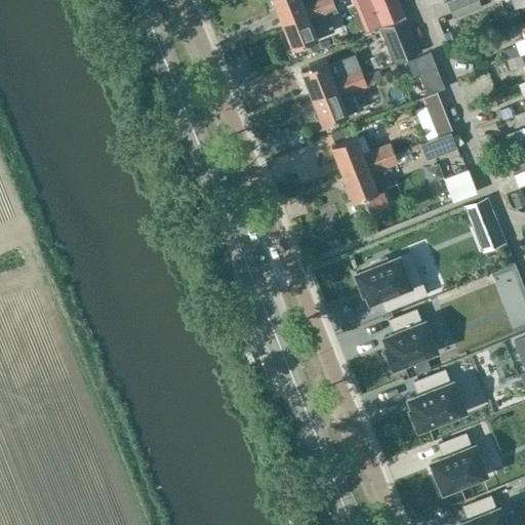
[(273,0),(282,21),(332,1),(331,0),(273,0)]
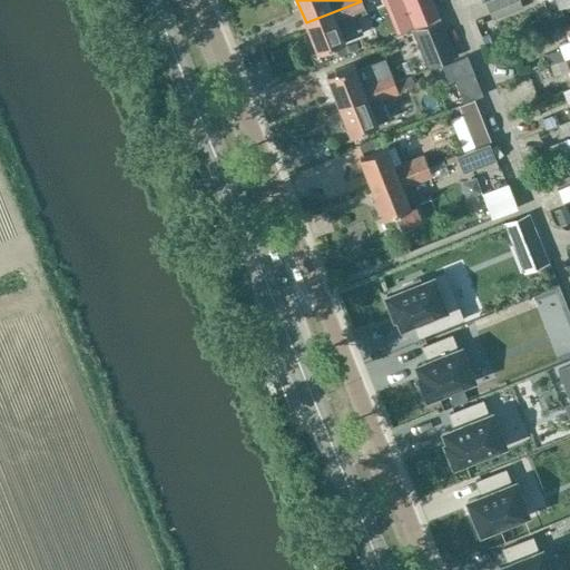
[(403,0),(414,27),(439,18),(431,0),(403,0)]
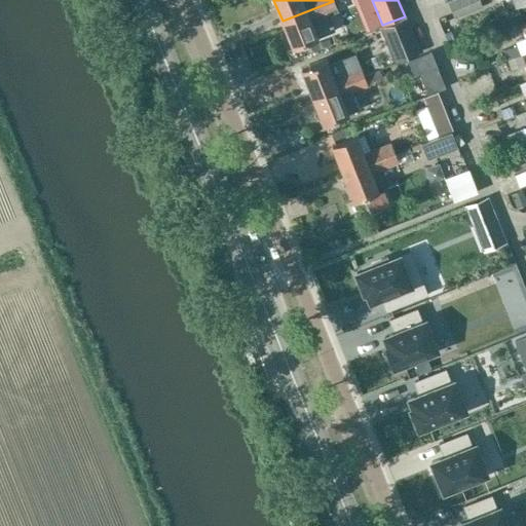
[(479,0),(451,0),(447,2),(453,19),(482,7),(479,0)]
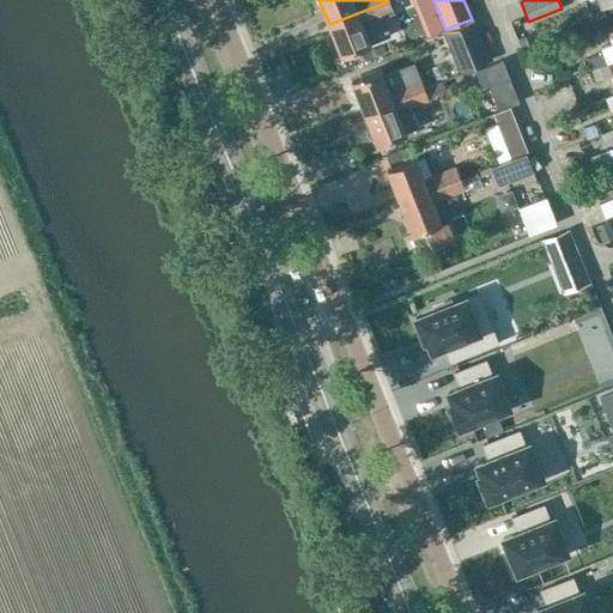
[(388,1),(329,24),(343,56),(370,46),(370,44),(390,36),(383,18),(394,13),(388,1)]
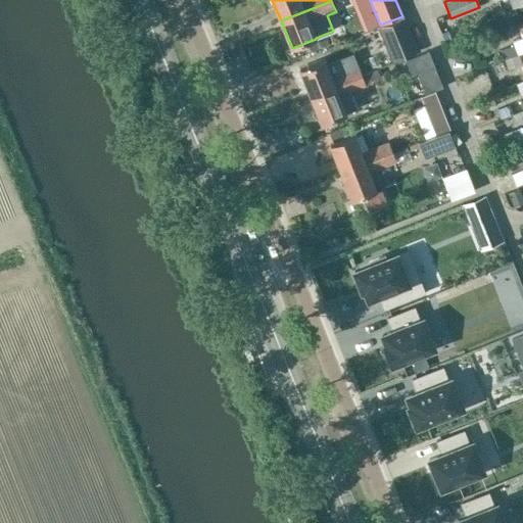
[(381,27),(396,64),(406,60),(418,55),(402,18),(381,27)]
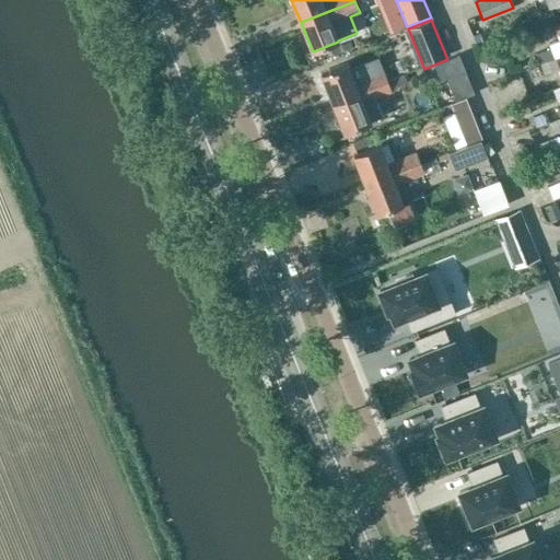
[(559,55),(559,23),(557,25),(559,34),(559,39),(548,45),(549,49),(536,55),(539,65),(555,58),(559,55)]
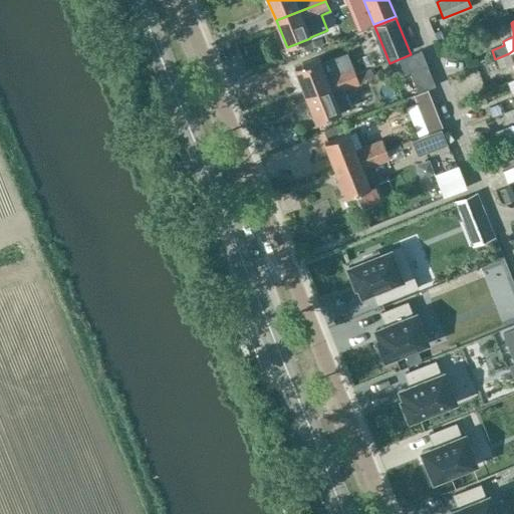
[(440,29),(434,32),(437,41),(443,38),(440,29)]
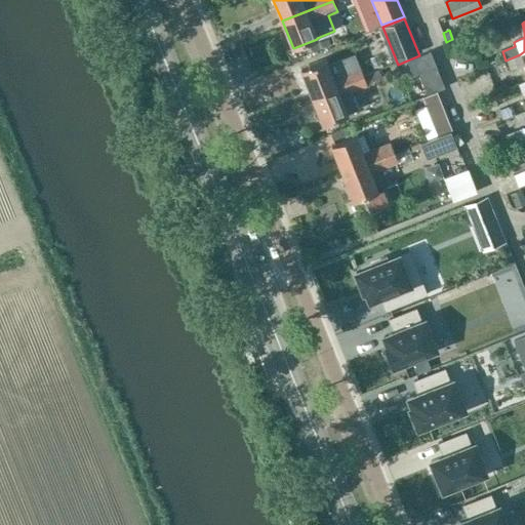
[(327,39),(301,48),(305,56),(330,46),(327,39)]
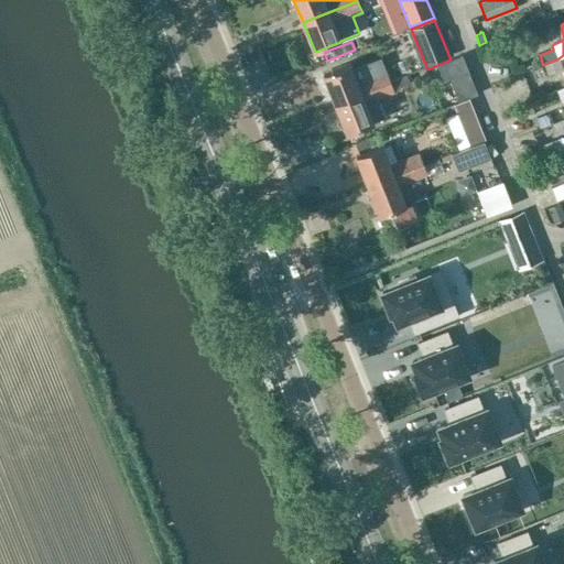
[(437,65),(444,82),(468,72),(462,55),(451,60),(437,65)]
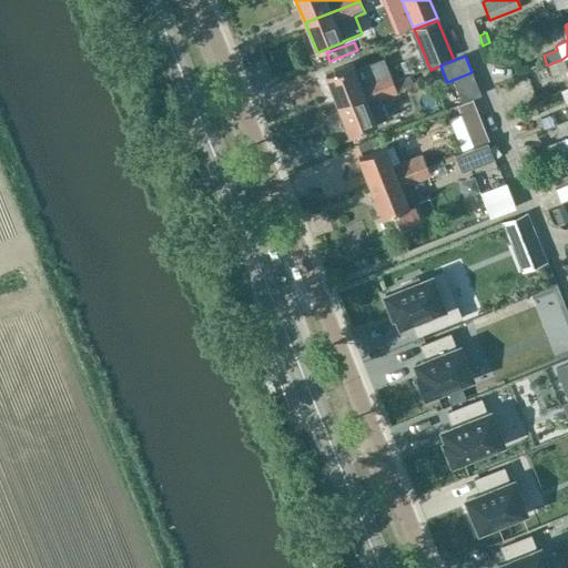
[(351,66),(325,75),(337,105),(392,84),(387,74),(382,59),(353,70),(351,66)]
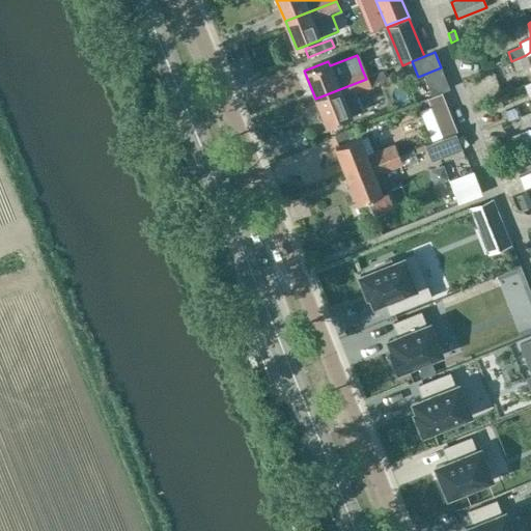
[(526,55),(511,61),(515,72),(530,66),(526,55)]
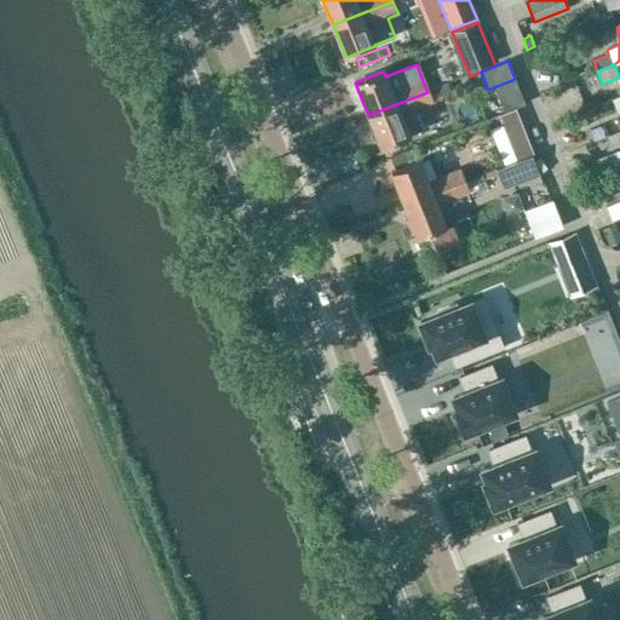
[(495,90),(481,95),(487,110),(500,105),(495,90)]
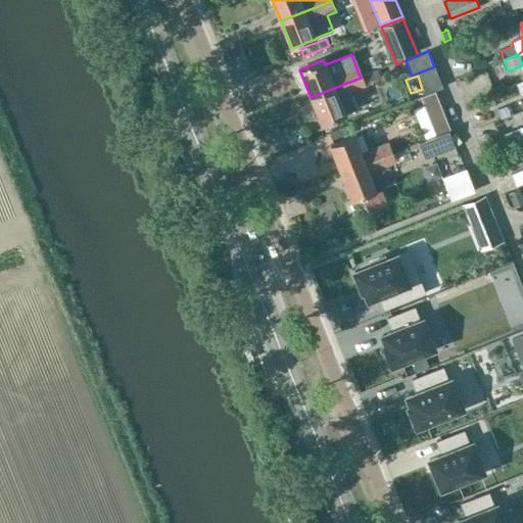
[(361,78),(311,97),(321,125),(345,115),(345,114),(358,110),(350,92),(364,86),(361,78)]
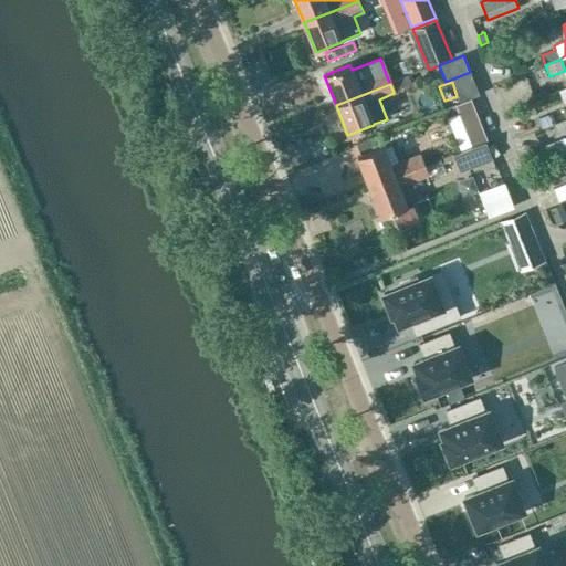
[(471,146),(484,140),(486,139),(471,100),(456,106),(471,146)]
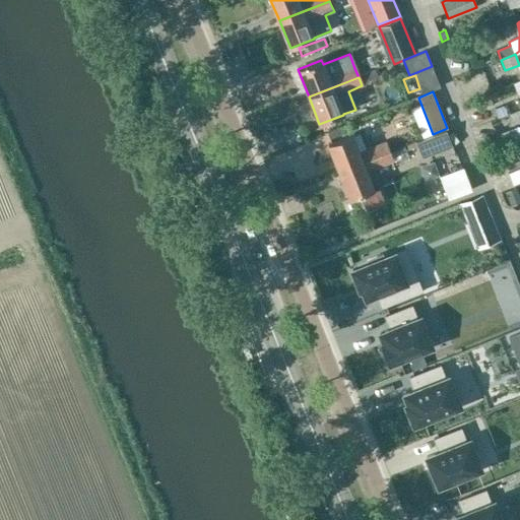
[(413,108),(404,112),(411,131),(420,127),(413,108)]
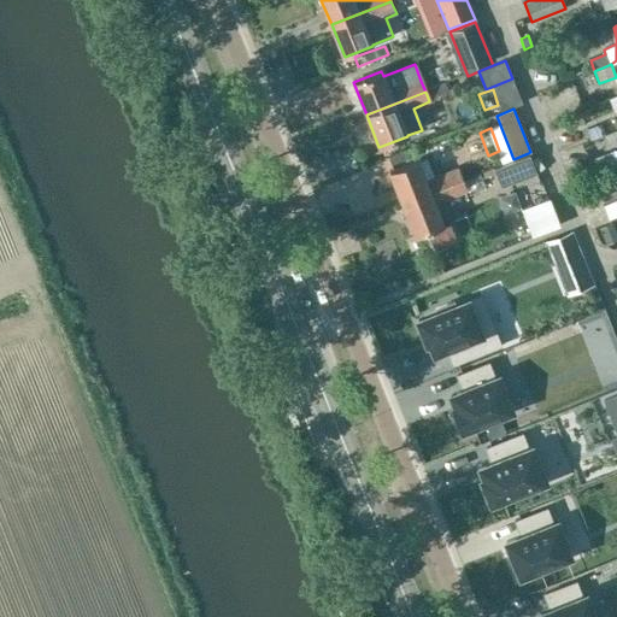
[(393,171),(417,160),(412,148),(388,158),(393,171)]
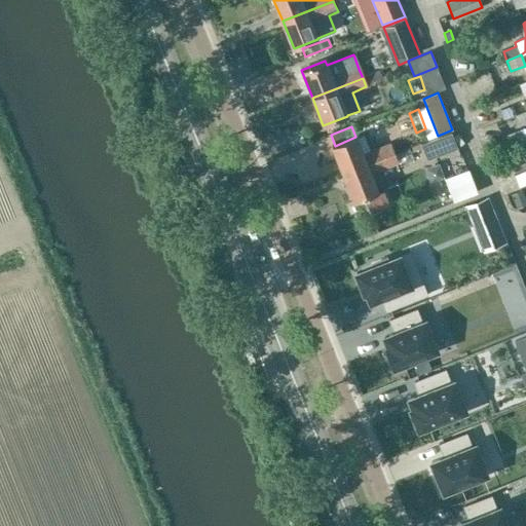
[(420,143),(426,156),(456,145),(450,130),(438,136),(420,143)]
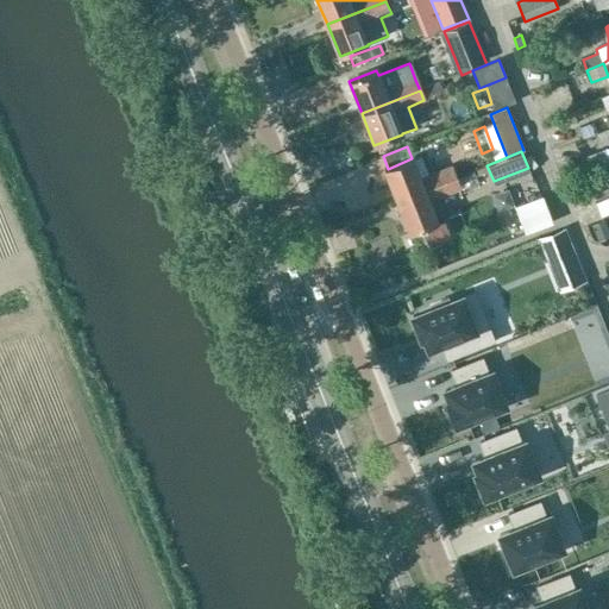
[(384,170),(397,202),(456,179),(451,168),(421,180),(412,158),(388,169),(384,170)]
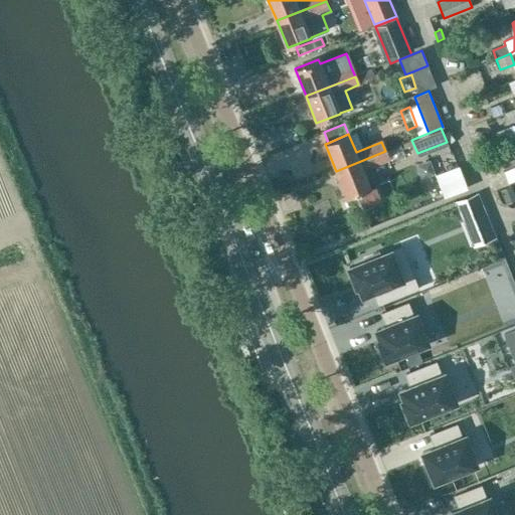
[(514,150),(499,157),(504,169),(514,164),(514,150)]
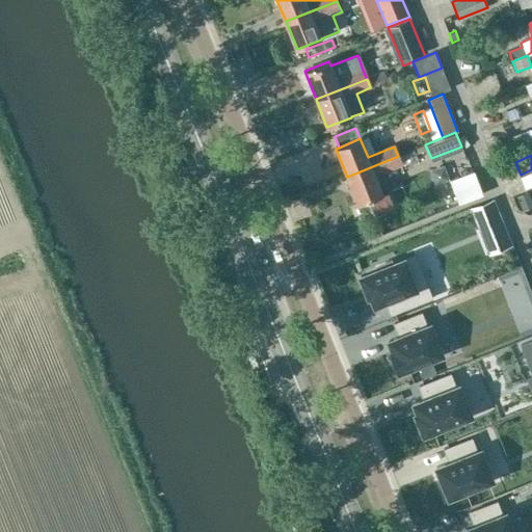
[(398,156),(347,177),(358,205),(367,201),(372,215),(393,207),(387,190),(381,192),(375,177),(402,165),(398,156)]
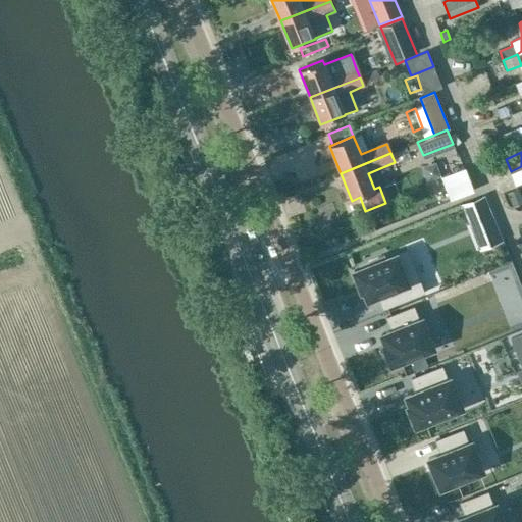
[(465,167),(441,176),(451,199),(456,197),(470,192),(473,190),(465,167)]
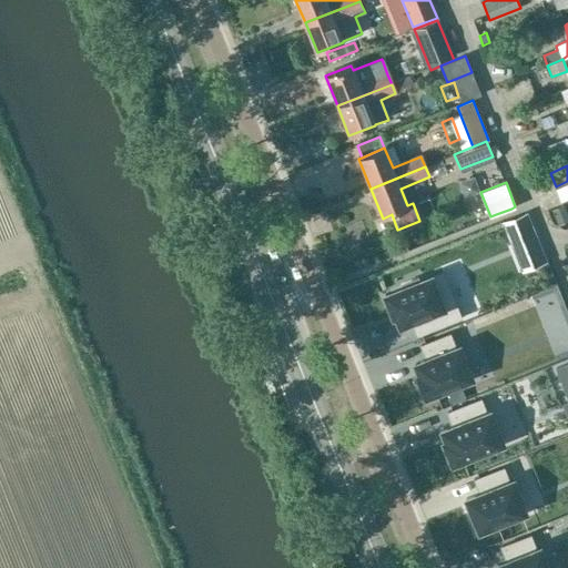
[(567,182),(555,189),(559,202),(567,198),(567,182)]
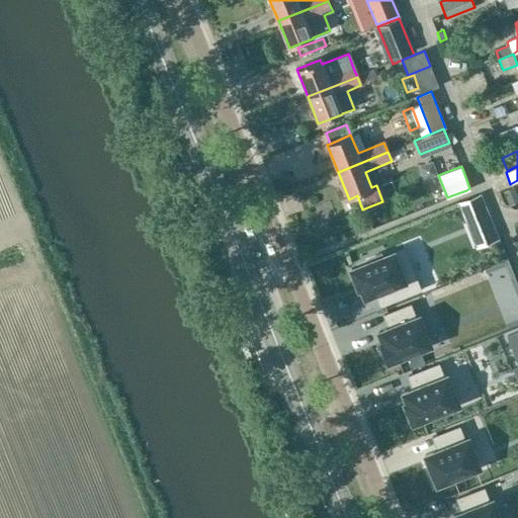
[(517,200),(513,188),(503,192),(508,205),(517,200)]
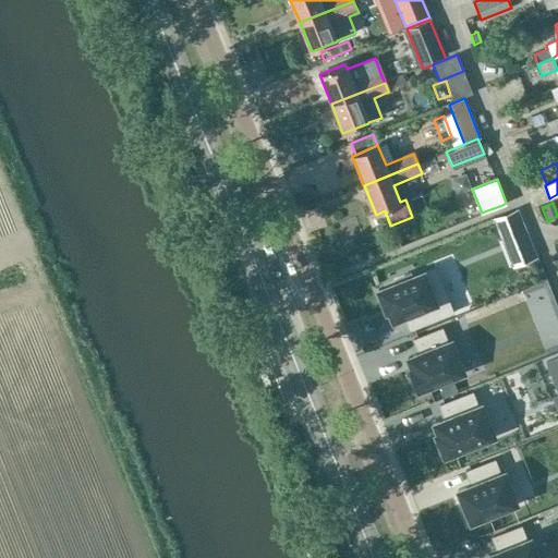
[(516,209),(492,218),(501,241),(524,232),(516,209)]
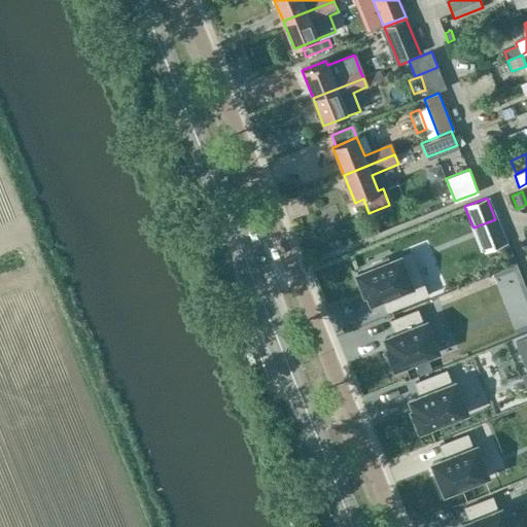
[(374,268),(356,275),(364,293),(366,292),(371,303),(381,297),(386,311),(427,295),(411,253),(389,261),(387,257),(372,264),(374,268)]
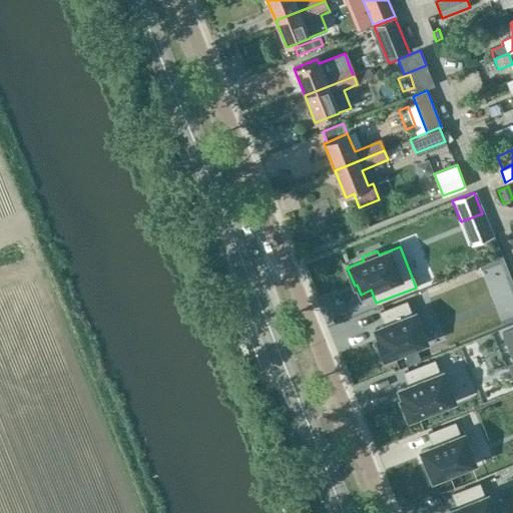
[(385,325),(375,329),(379,339),(376,340),(384,358),(425,342),(414,314),(411,315),(406,302),(380,312),(385,325)]
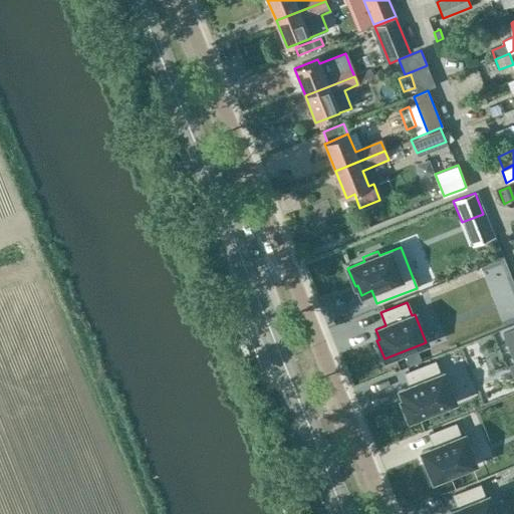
[(513,330),(502,335),(513,365),(513,330)]
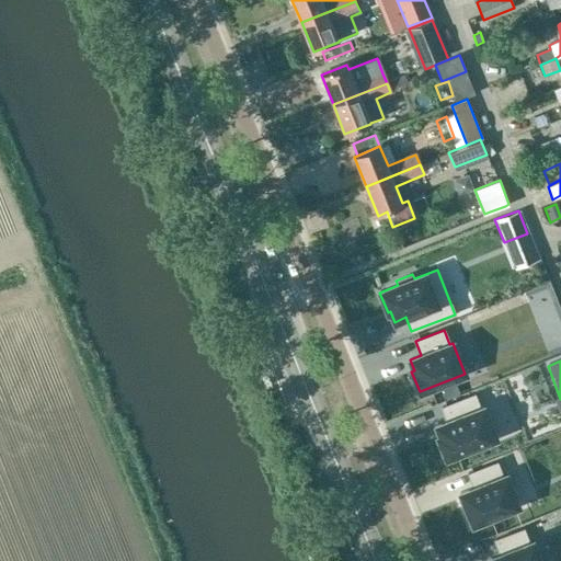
[(446,400),(460,395),(457,385),(443,391),(446,400)]
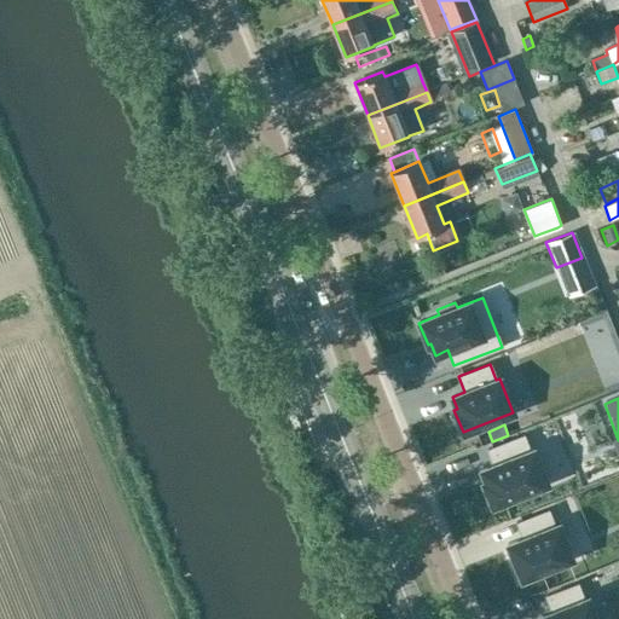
[(493,466),(481,470),(486,481),(484,482),(492,505),(547,484),(532,450),(530,451),(524,435),(487,450),(493,466)]
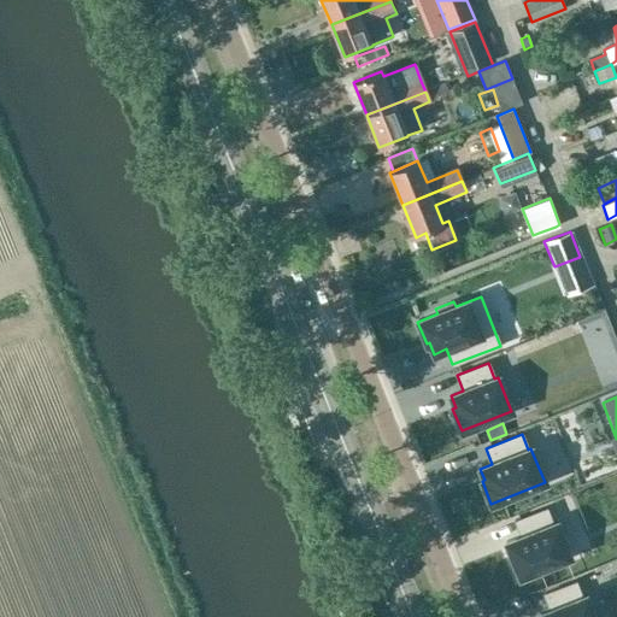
[(521,536),(506,542),(519,576),(569,557),(556,523),(552,524),(546,509),(515,521),(521,536)]
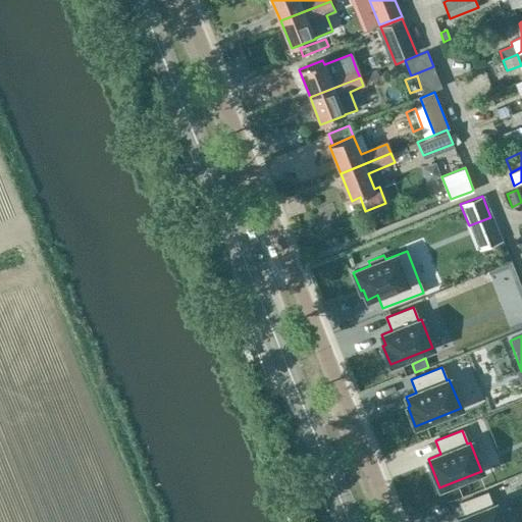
[(465,516),(455,520),(456,521),(502,521),(494,504),(491,505),(486,491),(460,503),(465,516)]
